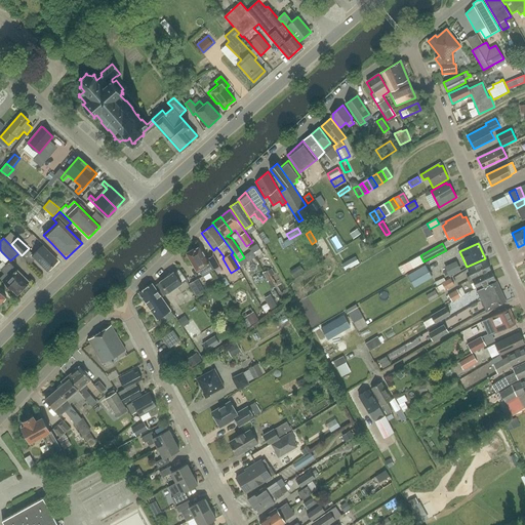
[(253,252),(260,248),(257,244),(250,248),(253,252)]
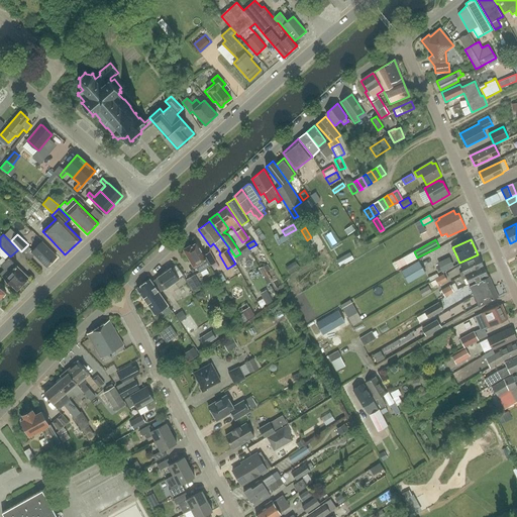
[(42,241),(32,252),(46,267),(58,256),(42,241)]
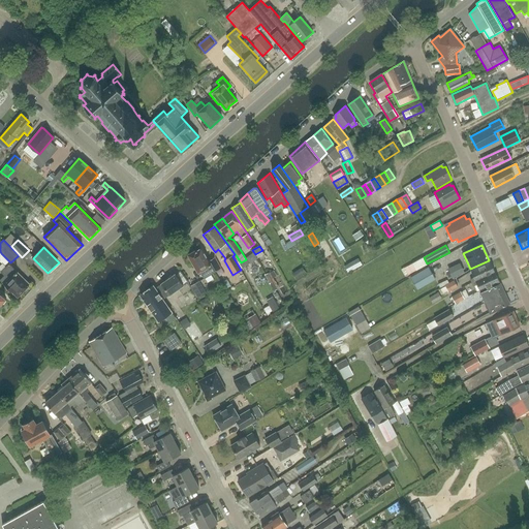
[(205,278),(215,272),(200,247),(196,250),(196,249),(188,253),(193,262),(192,265),(194,269),(196,269),(198,272),(200,271),(205,278)]
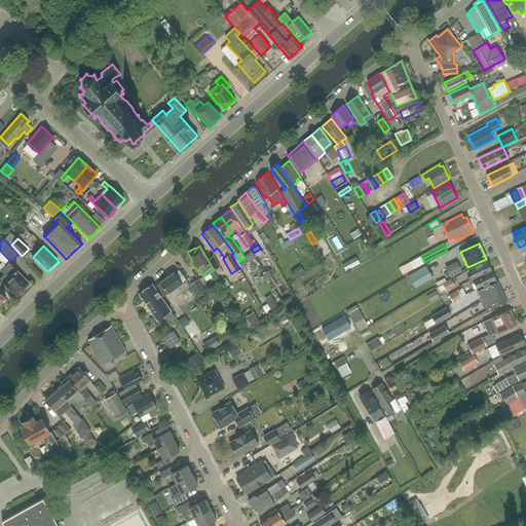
[(424,262),(421,256),(410,262),(414,269),(424,263),(424,262)]
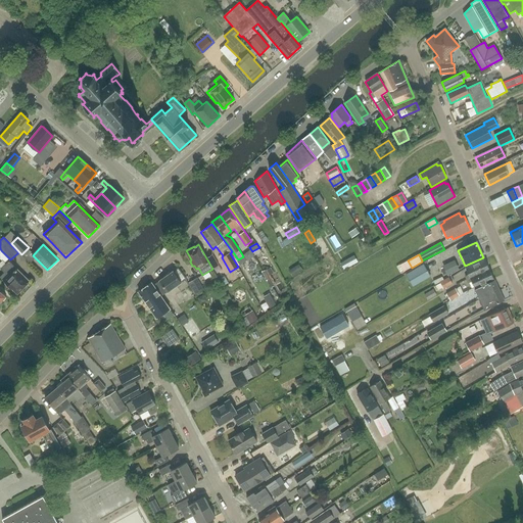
[(215,268),(219,266),(212,256),(208,259),(214,268),(215,268)]
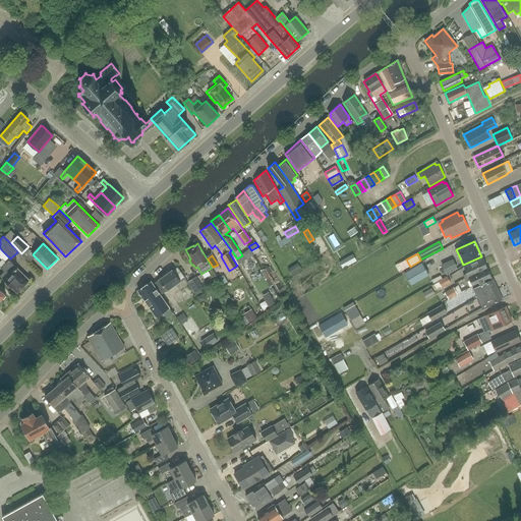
[(446,273),(458,267),(453,257),(442,264),(446,273)]
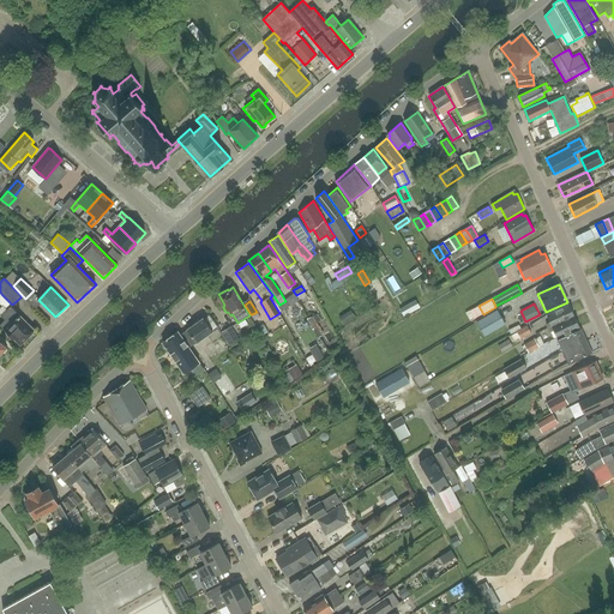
[(552,326),(575,315),(569,304),(547,314),(552,326)]
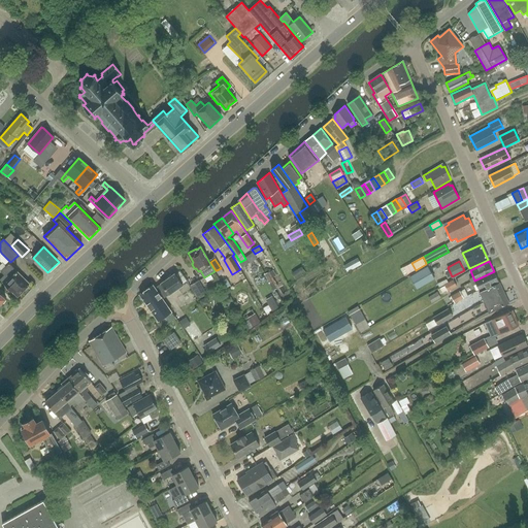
[(18,296),(29,284),(8,263),(1,271),(7,277),(2,282),(13,293),(14,292),(18,296)]
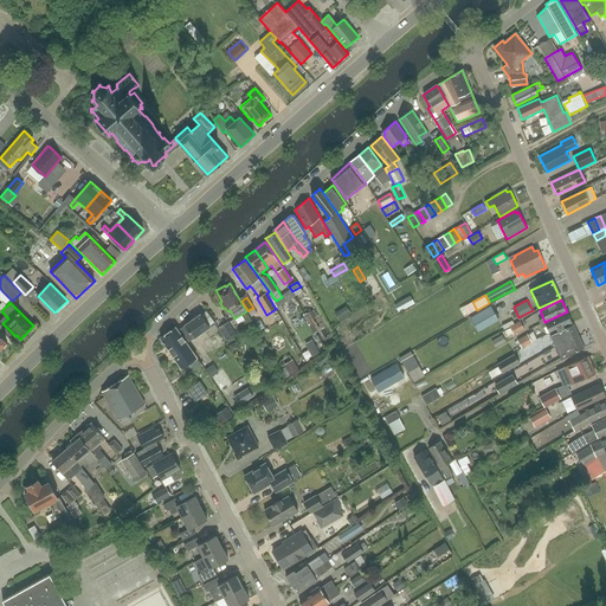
[(339,321),(352,313),(347,305),(334,314),(339,321)]
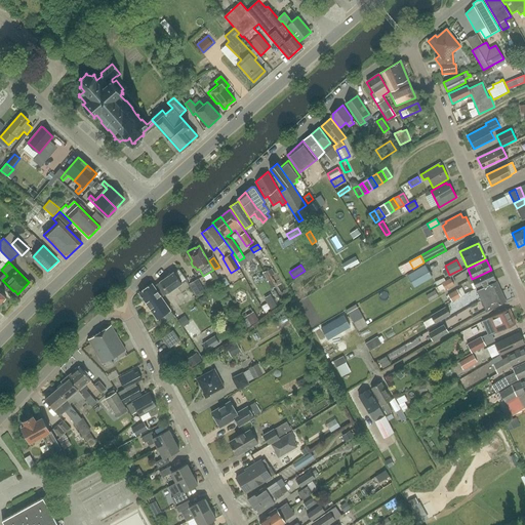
[(433,277),(426,266),(407,276),(414,287),(433,277)]
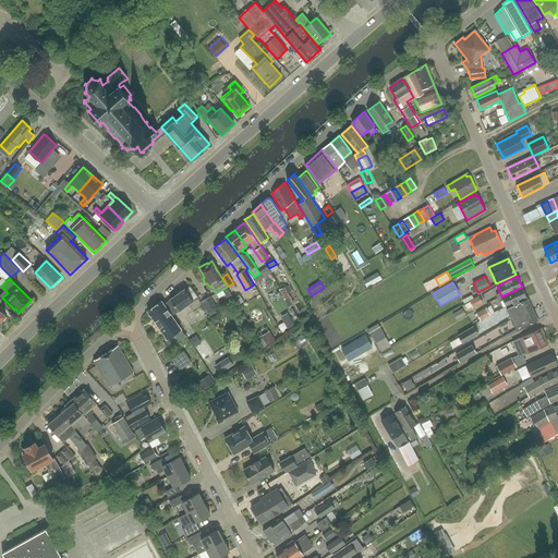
[(164,304),(172,316),(189,304),(193,311),(203,304),(198,298),(190,286),(185,289),(164,304)]
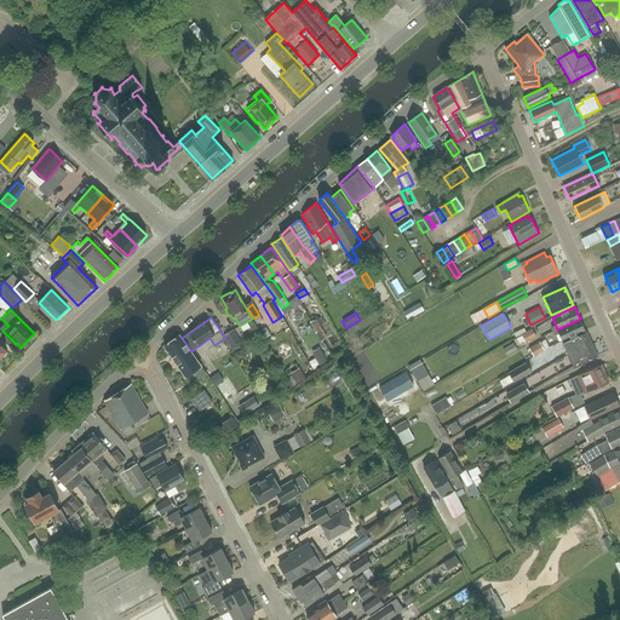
[(321,342),(327,338),(316,319),(310,322),(321,342)]
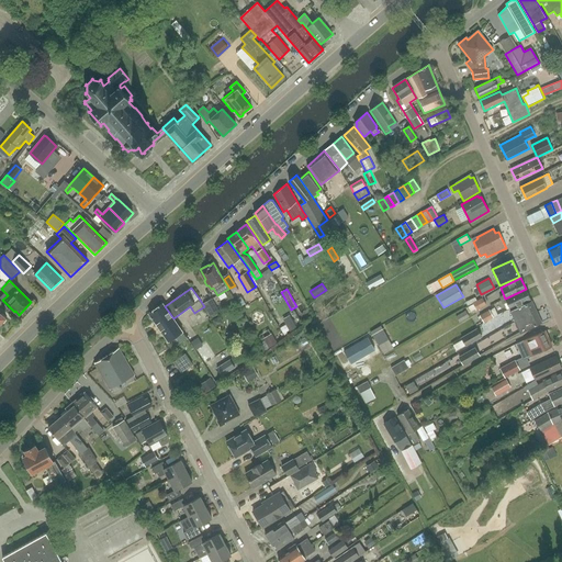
[(509,308),(530,299),(526,289),(505,299),(509,308)]
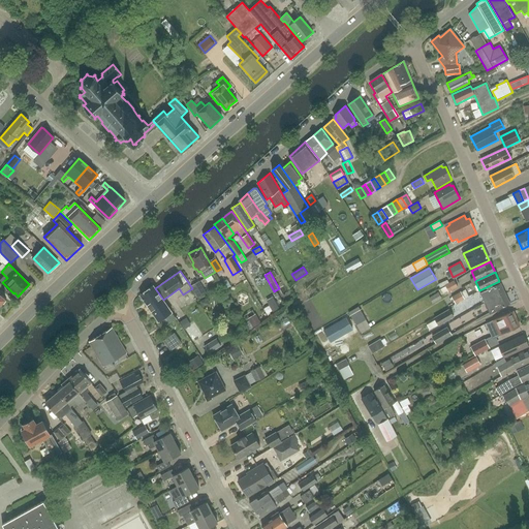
[(444,296),(449,292),(458,287),(454,280),(445,285),(445,286),(440,289),(444,296)]
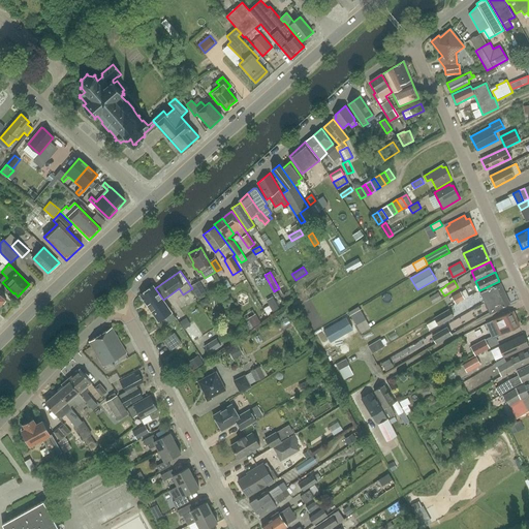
[(198,299),(207,293),(199,281),(191,286),(198,299)]
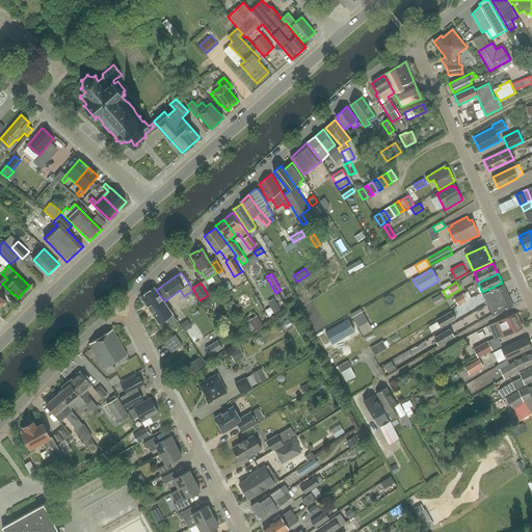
[(488,304),(508,295),(503,286),(483,294),(488,304)]
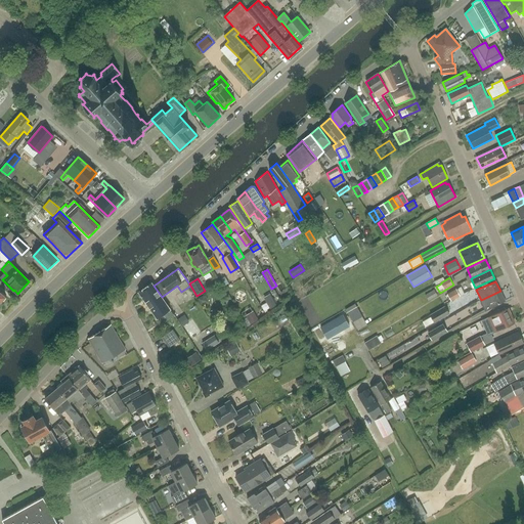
[(162,297),(154,286),(151,282),(138,292),(158,318),(164,314),(168,319),(174,315),(170,309),(162,297)]
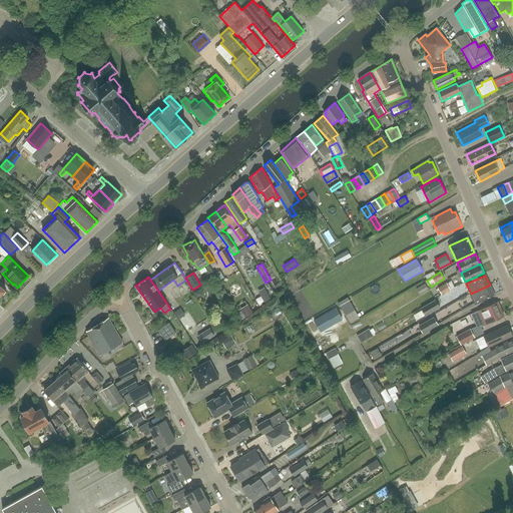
[(429,290),(425,284),(416,289),(420,295),(429,290)]
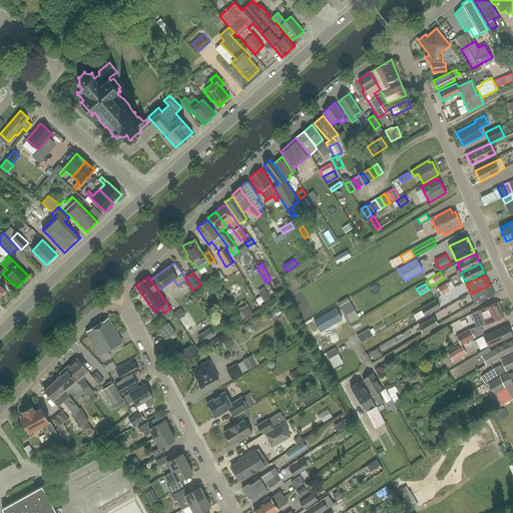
[(442,296),(451,291),(447,285),(438,290),(442,296)]
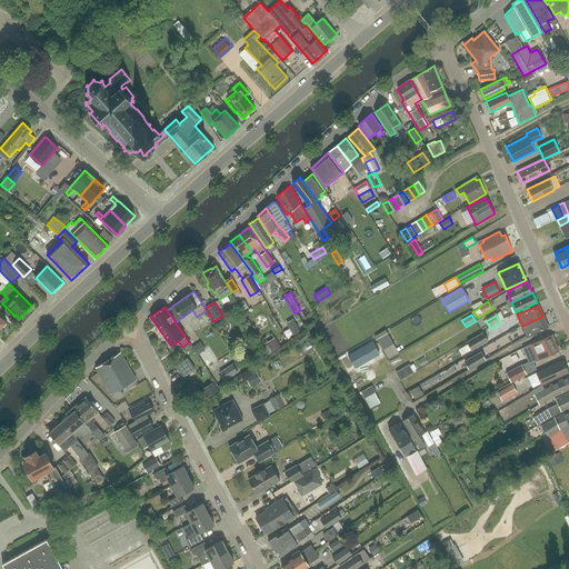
[(527,337),(548,327),(543,316),(522,326),(527,337)]
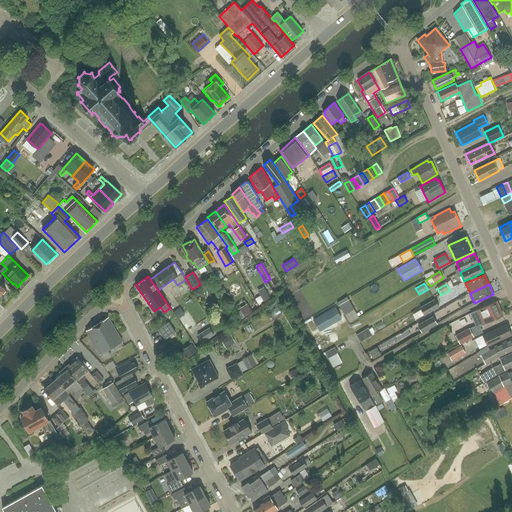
[(265,286),(259,289),(266,300),(276,294),(272,287),(268,290),(265,286)]
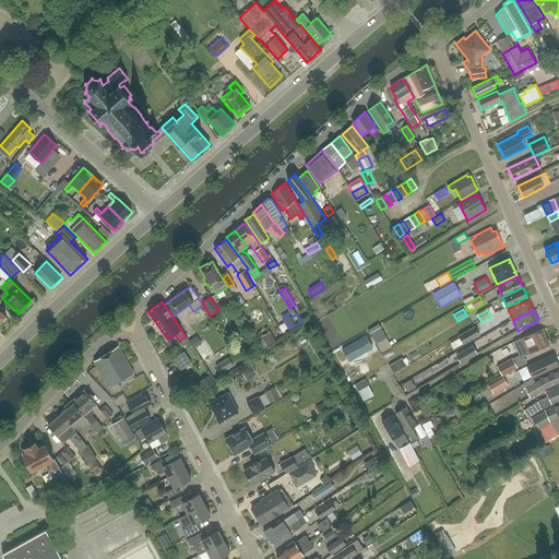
[(463,344),(479,334),(474,326),(459,335),(463,344)]
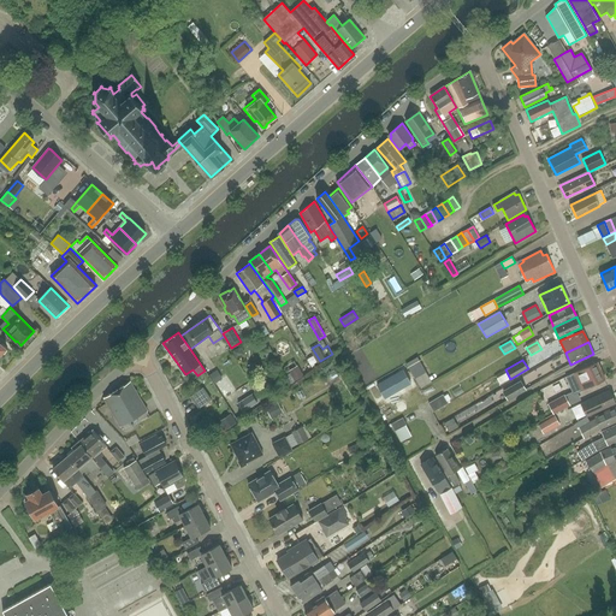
[(426,373),(420,362),(409,368),(415,379),(426,373)]
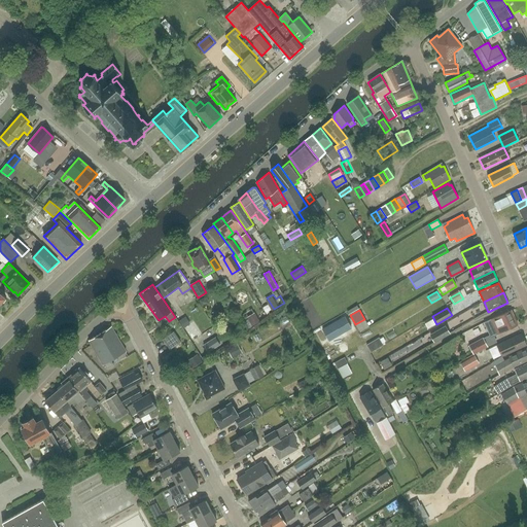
[(488,347),(498,342),(495,336),(518,325),(511,311),(485,322),(491,336),(485,339),(488,347)]
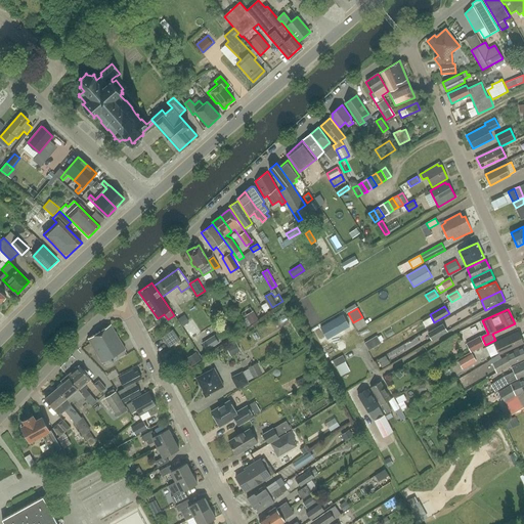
[(258,319),(253,311),(245,316),(250,324),(258,319)]
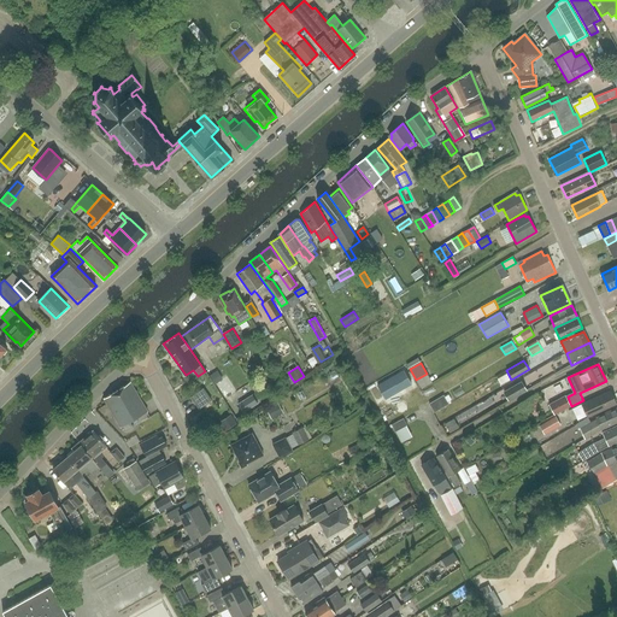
[(386,399),(411,385),(404,371),(378,387),(386,399)]
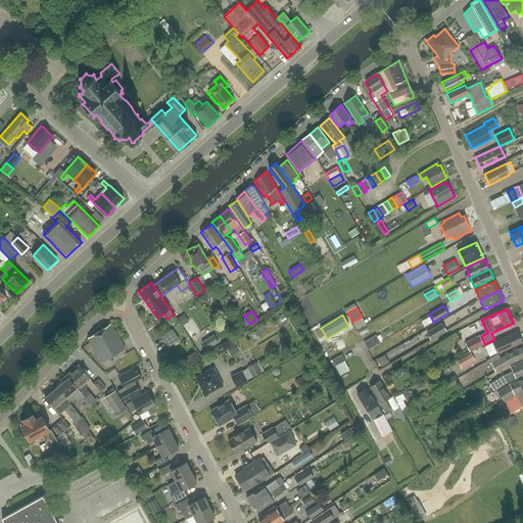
[(126,349),(110,324),(88,338),(103,363),(105,362),(107,367),(113,363),(111,358),(126,349)]
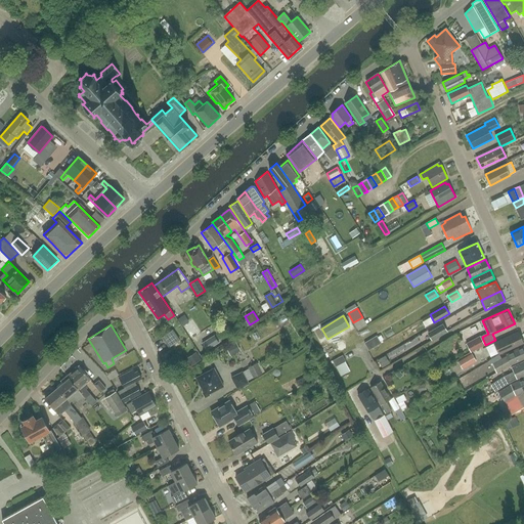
[(432,341),(447,332),(442,324),(427,333),(432,341)]
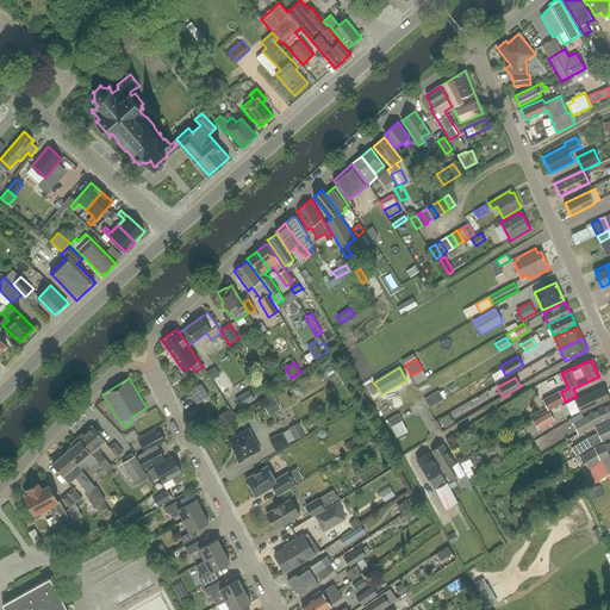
[(201,384),(190,393),(198,404),(210,396),(201,384)]
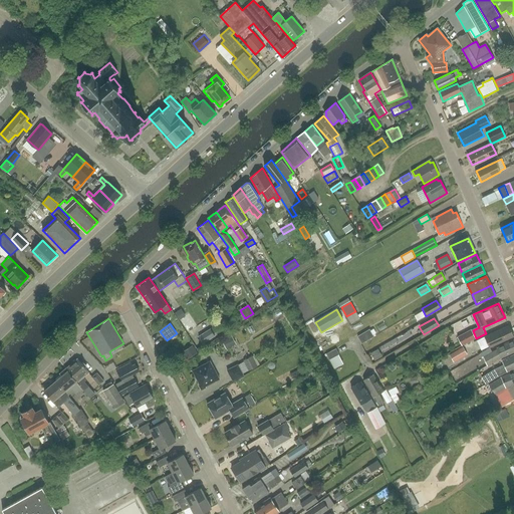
[(202,343),(216,335),(209,323),(195,330),(202,343)]
